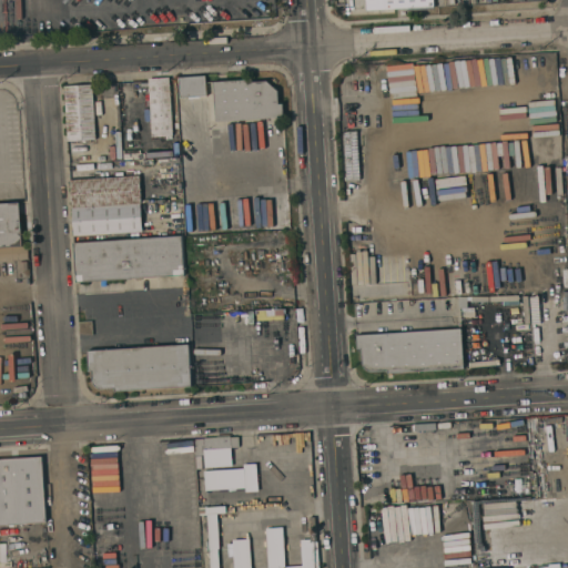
[(435,0),(436,9),(407,11),(407,7),(366,10),(366,0),(435,0)]
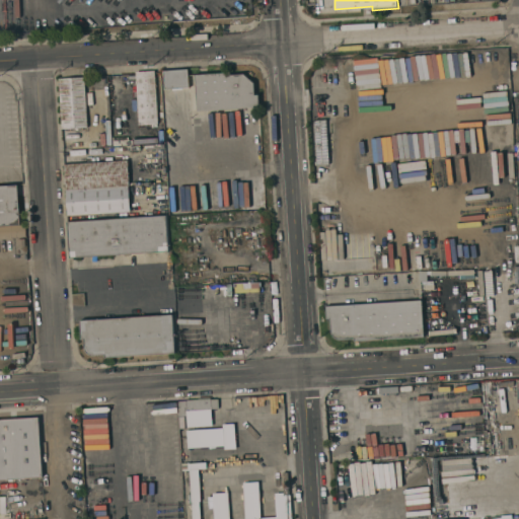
[(480,52),(482,77),(505,76),(505,51),(480,52)]
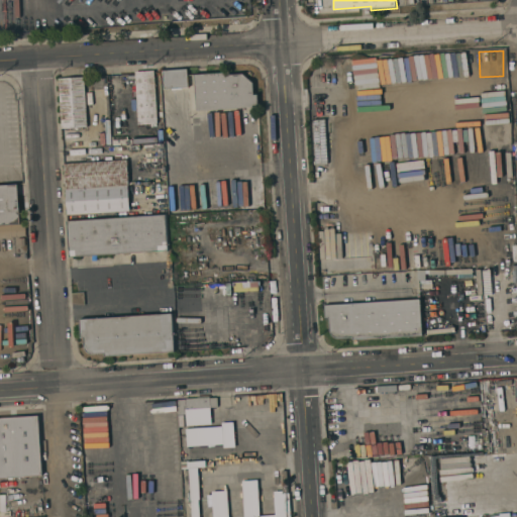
[(158,123),(138,124),(135,71),(154,70),(154,72),(158,123)]
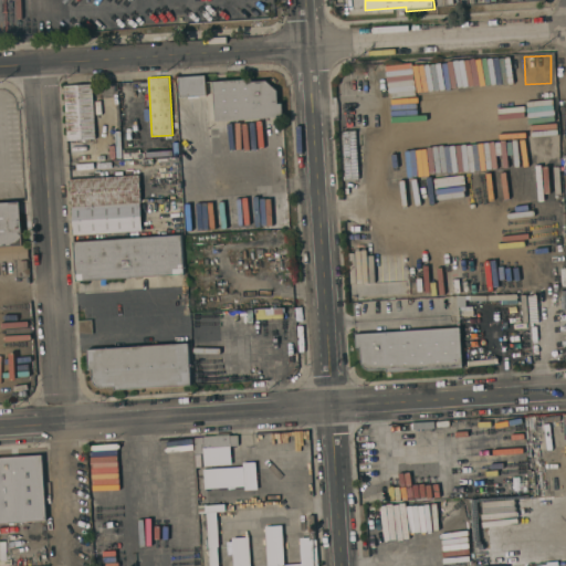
[(205,76),(206,96),(179,97),(178,77),(205,76)]
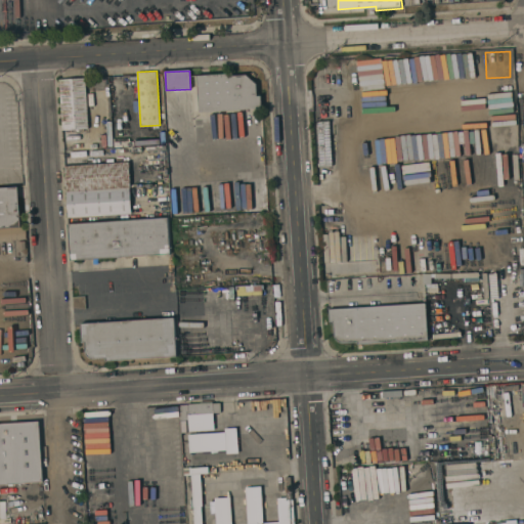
[(200,113),(197,75),(232,73),(232,75),(246,74),(256,83),(257,95),(261,95),(262,107),(200,113)]
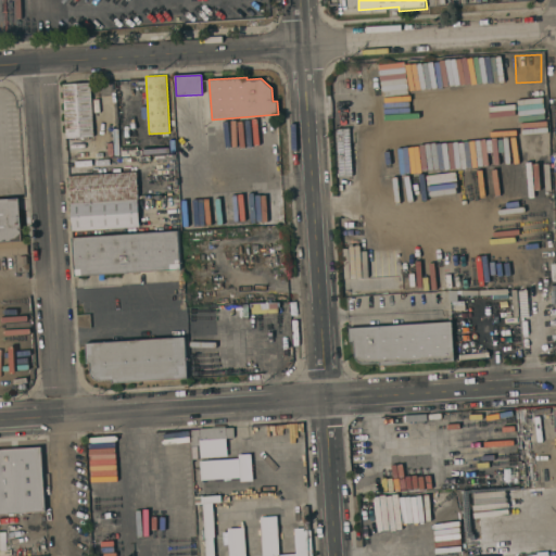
[(93,136),(66,138),(63,84),(90,83),(93,136)]
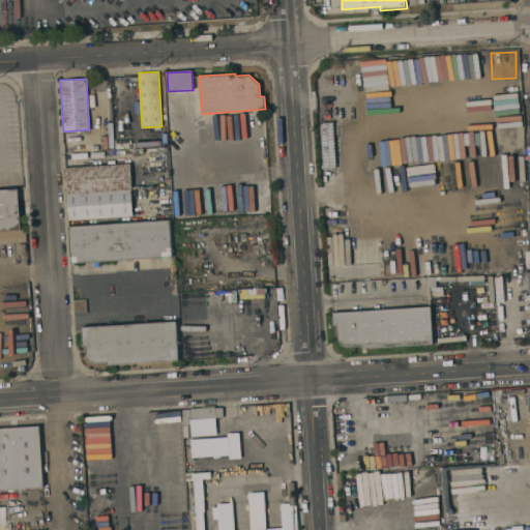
[(322,123),(323,164),(334,164),(333,123),(322,123)]
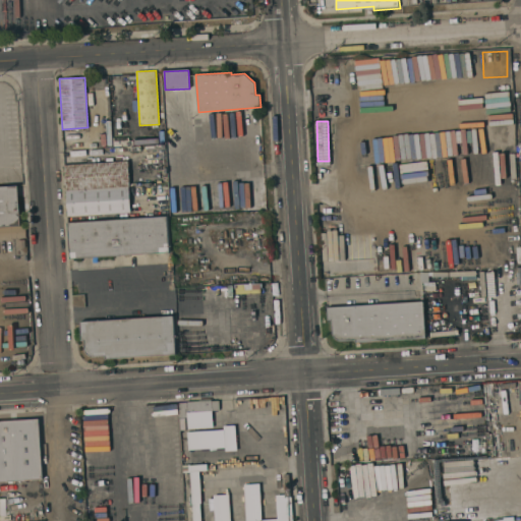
[(127,161),(129,186),(128,186),(130,212),(68,216),(65,164),(127,161)]
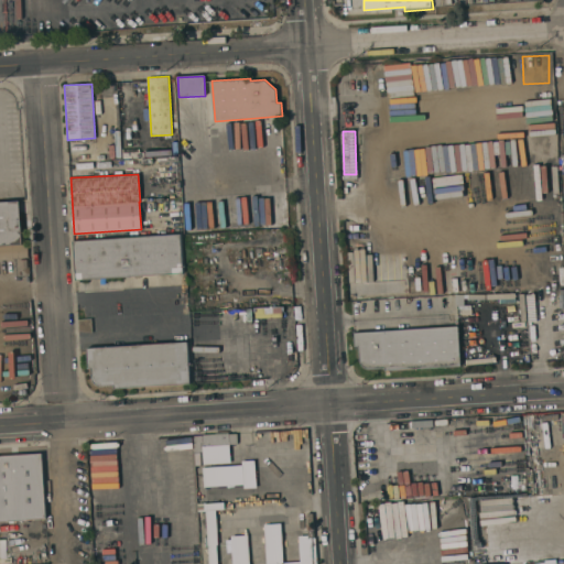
[(210,225),(209,214),(216,214),(215,196),(256,193),(258,221),(210,225)]
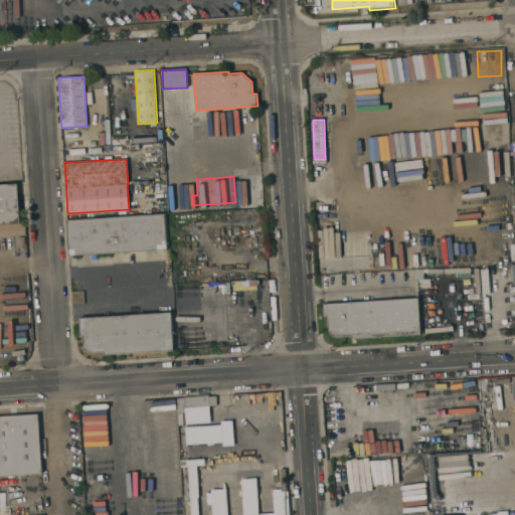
[(0,224),(0,185),(17,184),(20,222),(25,222),(25,223),(0,224)]
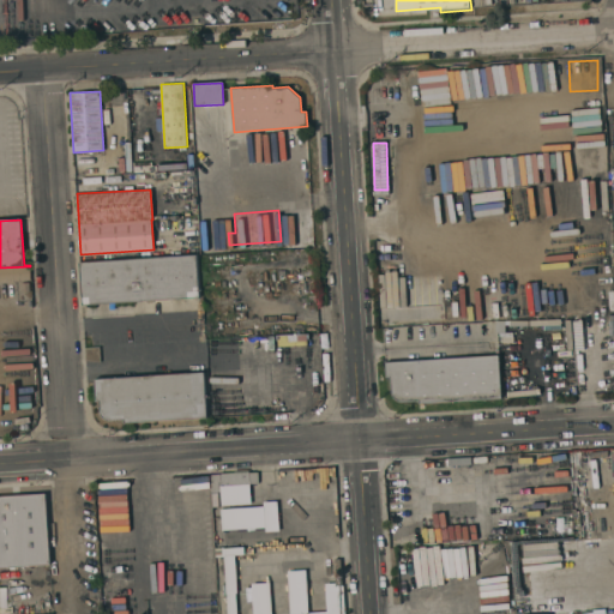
[(84,305),(80,264),(197,257),(199,298),(84,305)]
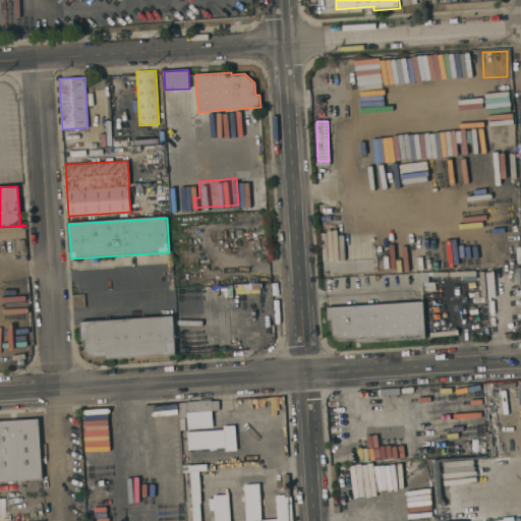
[(25,237),(0,238),(0,227),(25,226),(25,237)]
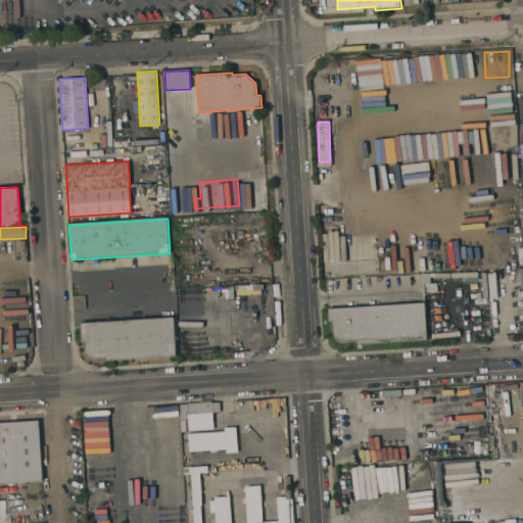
[(26,248),(18,248),(17,240),(25,240),(26,248)]
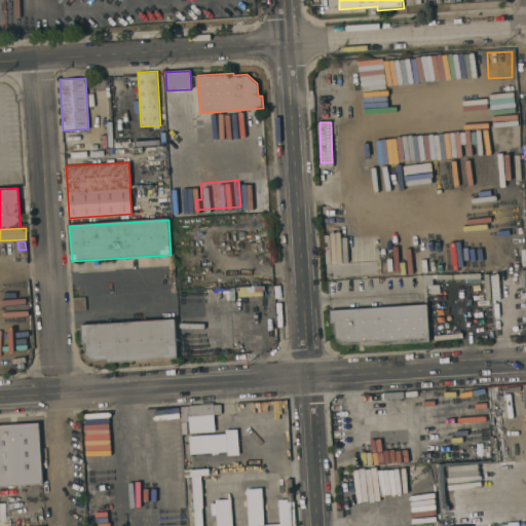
[(433,275),(434,285),(427,286),(426,286),(425,275),(427,275),(433,275)]
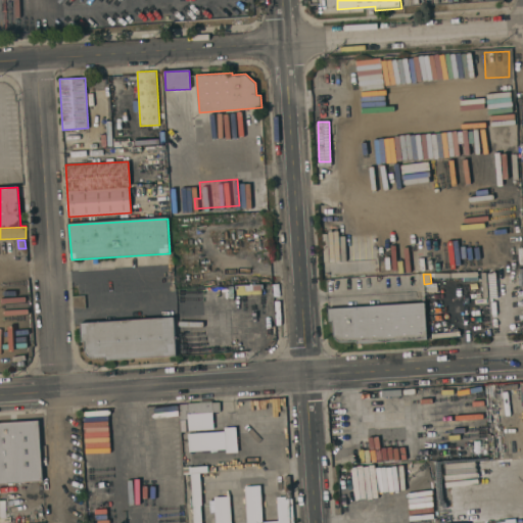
[(425,302),(427,339),(357,344),(357,341),(341,342),(339,341),(337,340),(335,338),(333,336),(333,334),(332,321),(329,321),(328,308),(425,302)]
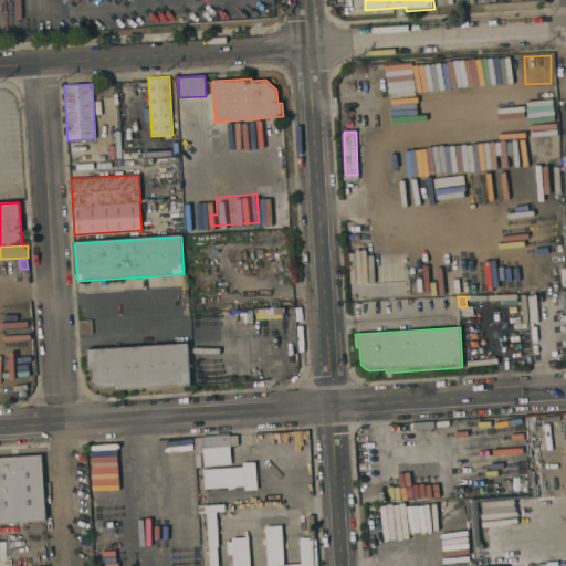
[(188,343),(191,385),(114,390),(114,386),(100,387),(97,386),(94,385),(93,383),(92,380),(91,377),(91,369),(87,369),(86,349),(188,343)]
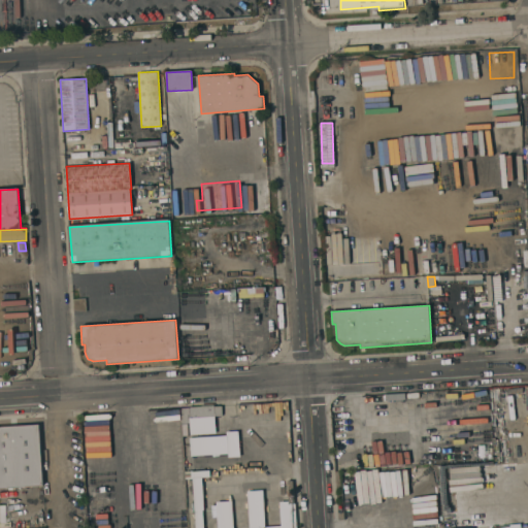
[(489,414),(481,415),(481,410),(479,410),(477,406),(481,406),(480,397),(477,397),(476,393),(480,393),(480,389),(487,389),(489,414)]
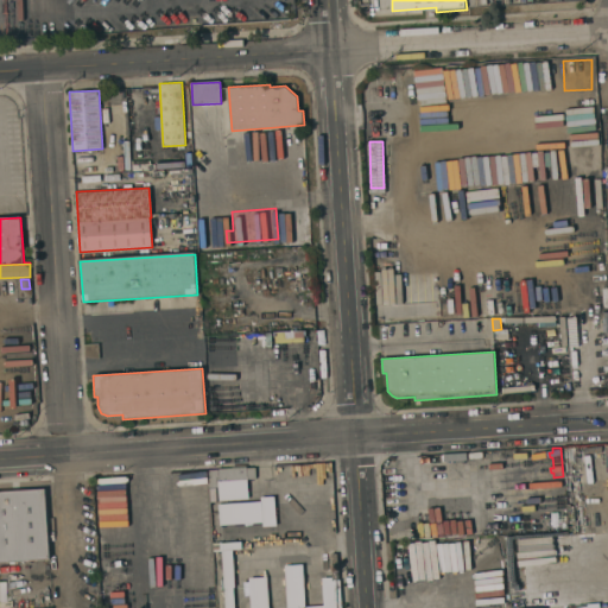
[(217,469),(255,467),(257,479),(248,480),(249,499),(220,501),(219,501),(217,487),(215,487),(216,501),(213,502),(210,502),(208,470),(210,470),(217,469)]
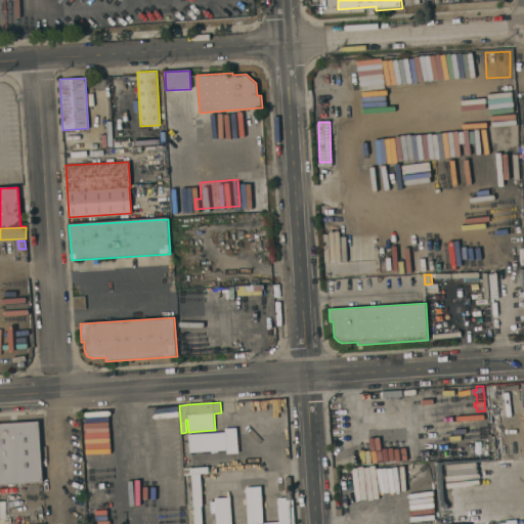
[(0,423),(39,421),(43,481),(0,483),(0,423)]
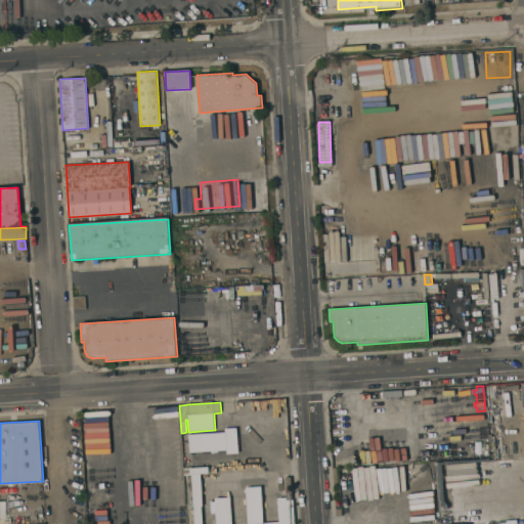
[(190,452),(189,434),(225,432),(224,428),(236,428),(238,453),(226,454),(226,450),(190,452)]
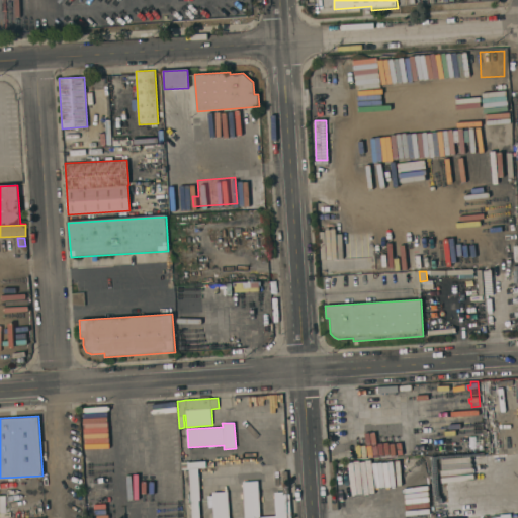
[(200,500),(199,500),(199,504),(199,517),(213,517),(212,503),(212,492),(228,491),(229,502),(229,517),(193,517),(192,505),(190,479),(190,471),(190,468),(186,468),(185,462),(205,461),(206,468),(198,468),(198,471),(199,478),(200,500)]
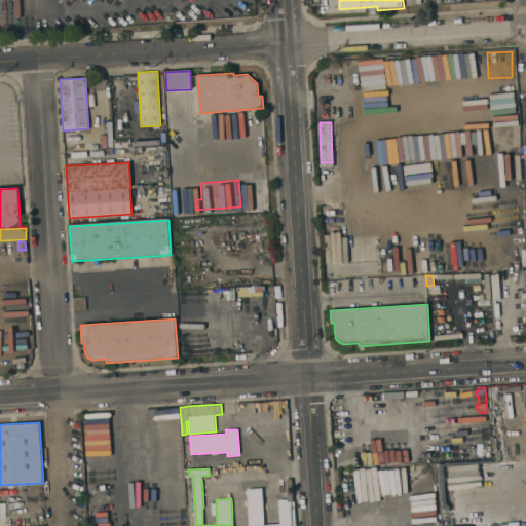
[(295,525),(248,525),(248,509),(247,489),(262,488),(263,508),(264,524),(280,523),(279,506),(278,499),(288,499),(287,480),(292,480),(293,501),(294,501),(294,505),(295,525)]
